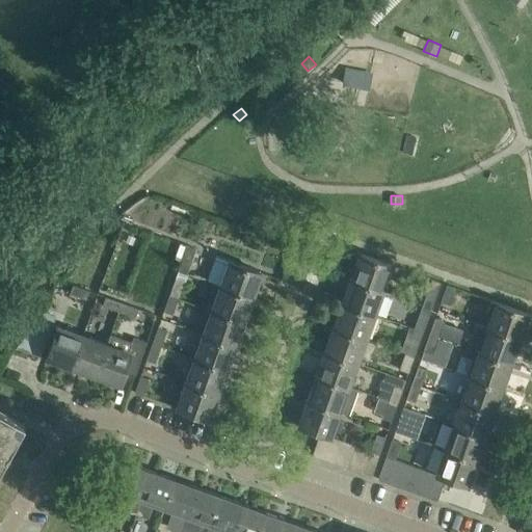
[(183,257),(179,269),(187,272),(196,247),(187,244),(188,244),(181,241),(177,255),(183,257)]
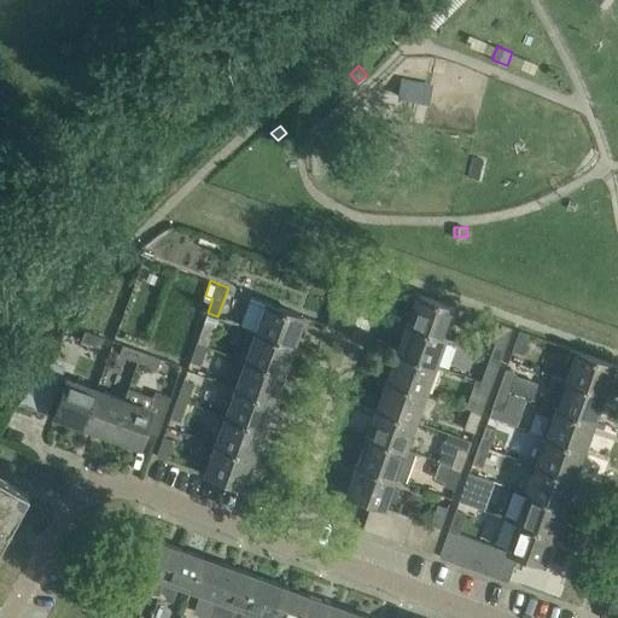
[(444,337),(447,330),(455,307),(415,292),(413,299),(417,301),(408,321),(408,325),(444,337)]
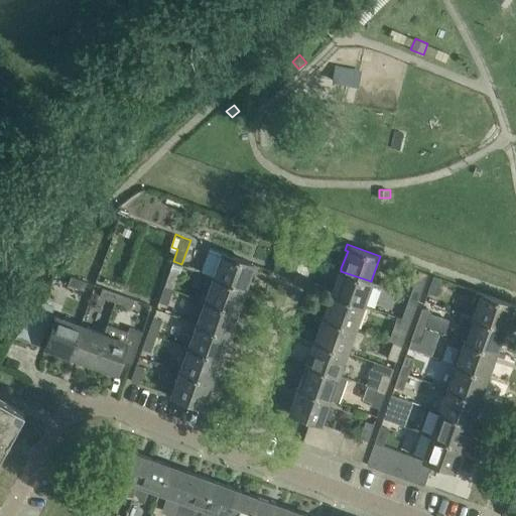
[(206,272),(215,276),(245,287),(245,286),(251,268),(254,269),(256,264),(223,252),(215,249),(206,272)]
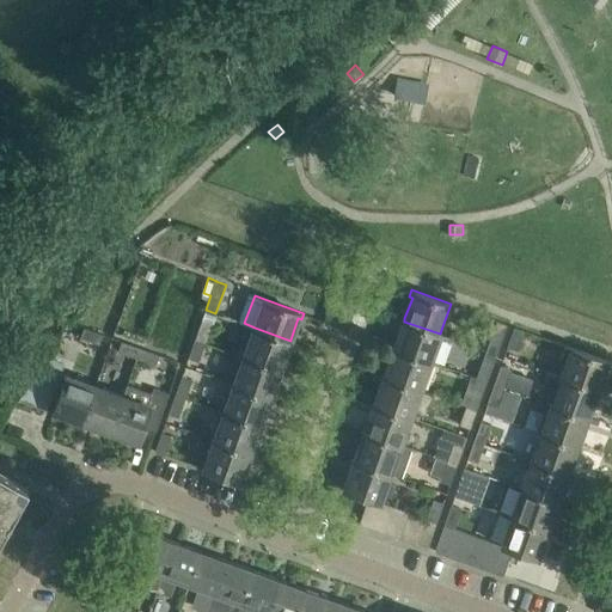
[(206,310),(194,341),(204,344),(215,313),(206,310)]
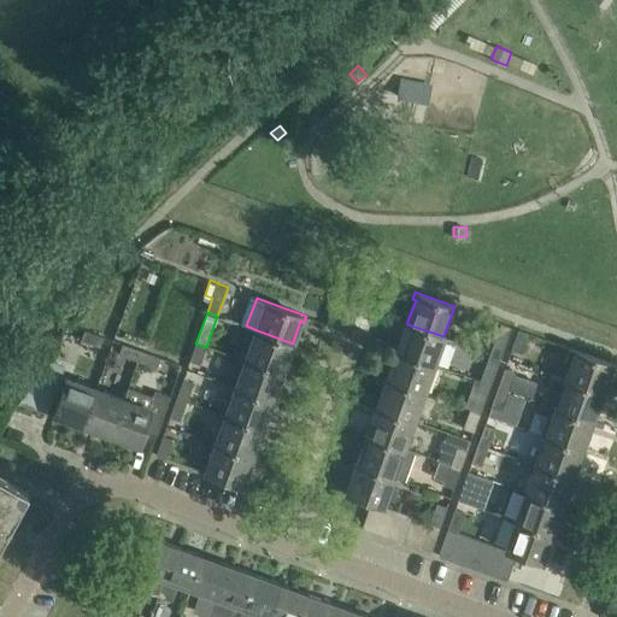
[(405,328),(398,350),(397,353),(433,365),(444,336),(407,324),(407,321),(405,321),(403,327),(405,328)]
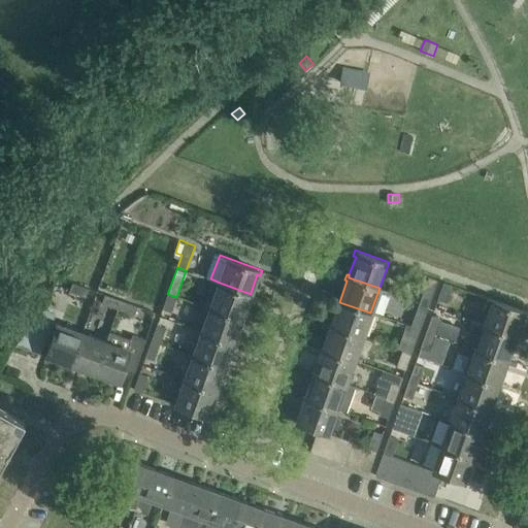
[(429,276),(420,302),(428,305),(437,278),(429,276)]
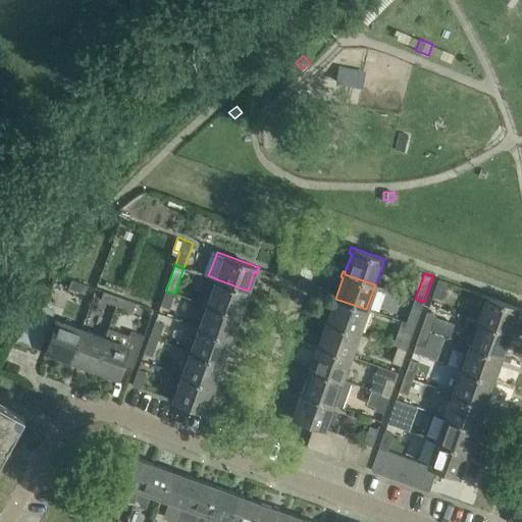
[(68,286),(70,281),(59,277),(51,297),(62,302),(68,286)]
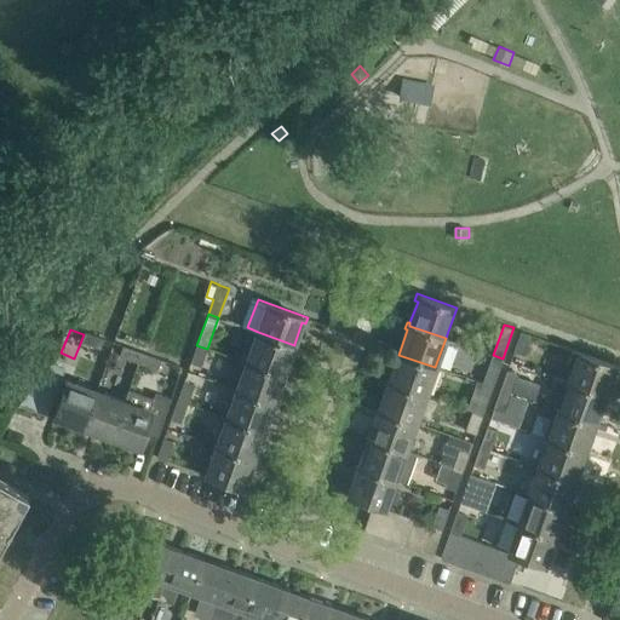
[(85,331),(84,334),(81,340),(101,348),(104,338),(85,331)]
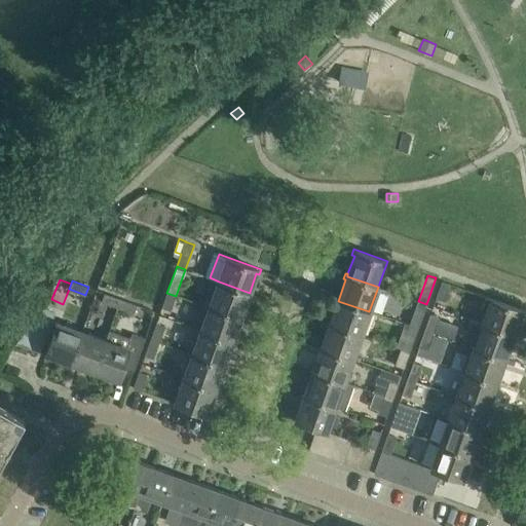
[(437,297),(445,300),(451,284),(443,280),(437,297)]
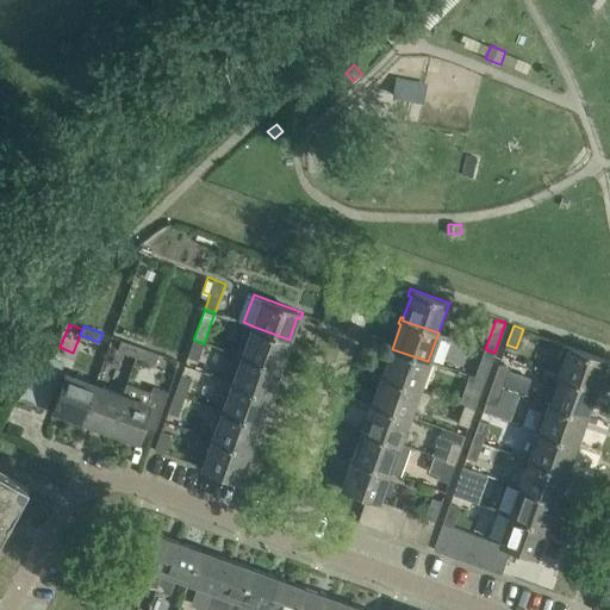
[(254,327),(242,358),(278,371),(279,366),(287,346),(290,346),(293,340),(290,338),(290,340),(254,327)]
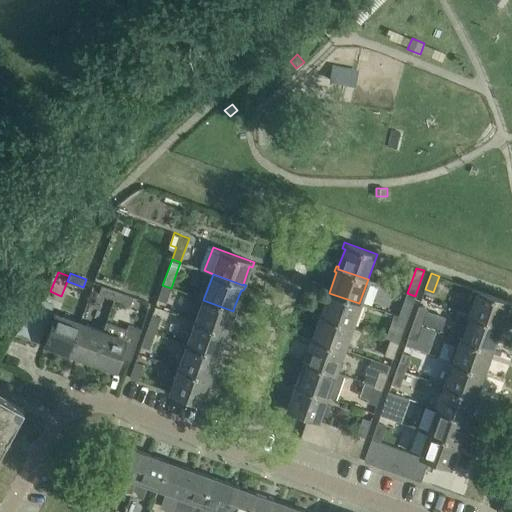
[(99,293),(115,299),(118,291),(102,285),(99,293)]
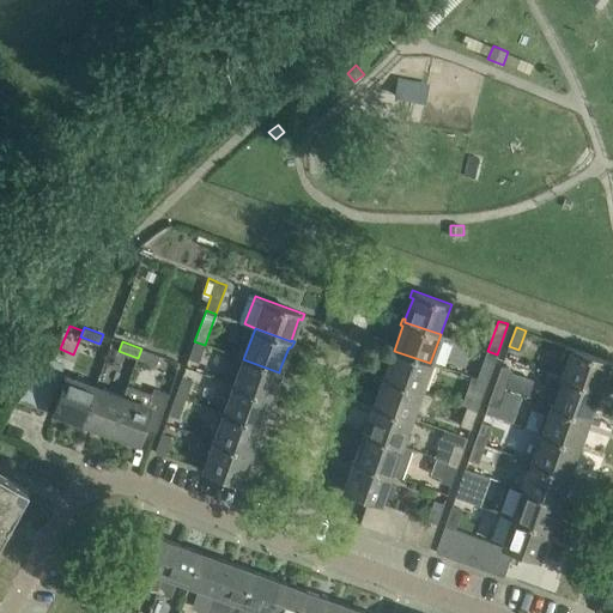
[(205,345),(194,341),(189,357),(199,360),(205,345)]
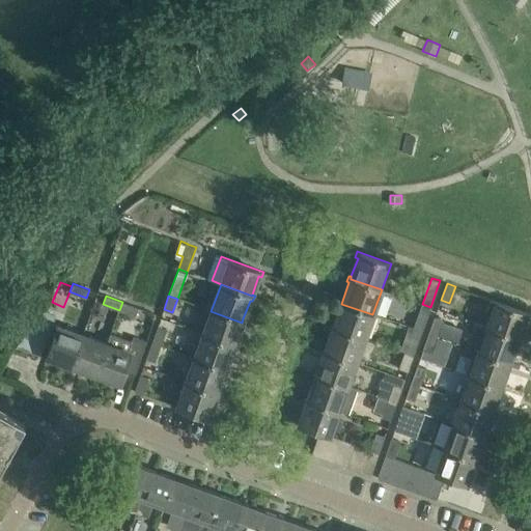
[(530,313),(491,299),(486,311),(490,312),(484,326),(519,338),(519,336),(526,317),(528,318),(530,313)]
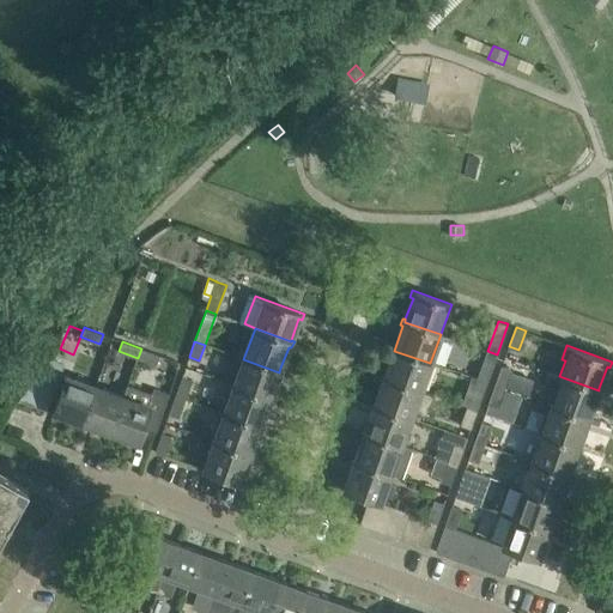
[(393,353),(386,375),(384,378),(420,392),(430,363),(394,351),(395,347),(392,346),(390,352),(393,353)]
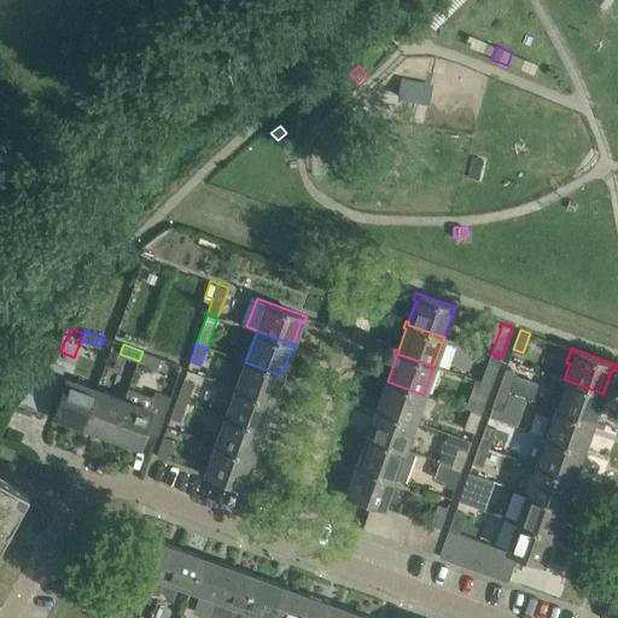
[(143,351),(139,361),(157,367),(161,357),(143,351)]
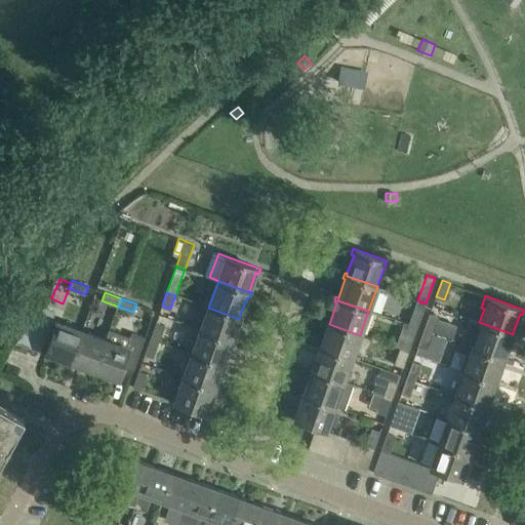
[(417,300),(408,325),(416,328),(426,304),(417,300)]
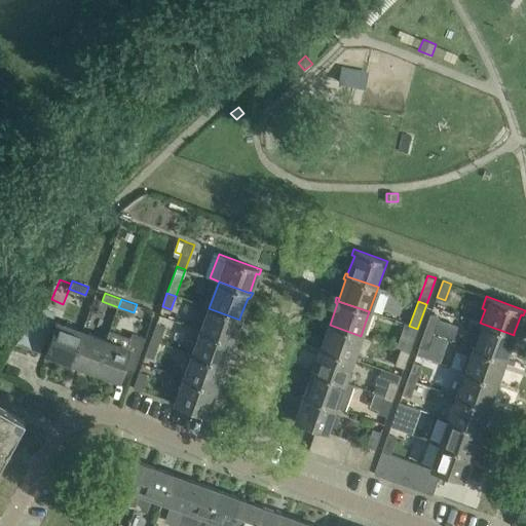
[(209,308),(200,332),(231,342),(232,340),(239,322),(241,323),(243,316),(240,315),(239,320),(209,308)]
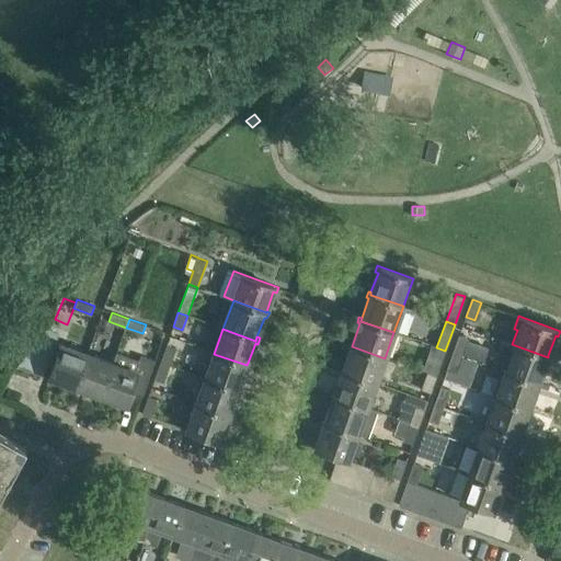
[(459,334),(453,354),(461,356),(468,336),(459,334)]
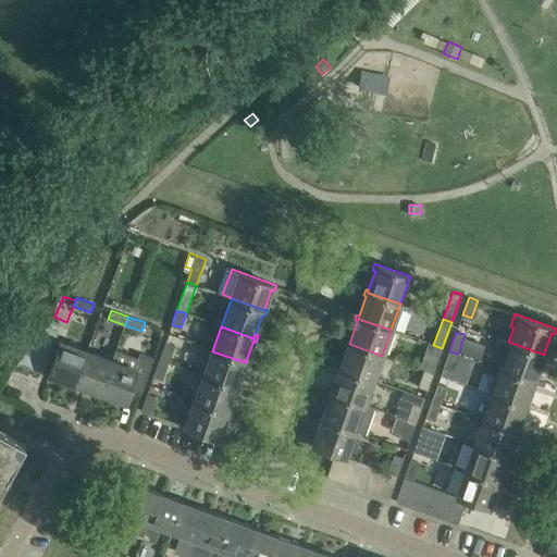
[(500,366),(499,369),(534,382),(535,379),(542,359),(545,360),(547,354),(544,353),(544,355),(508,342),(498,338),(490,362),(500,366)]
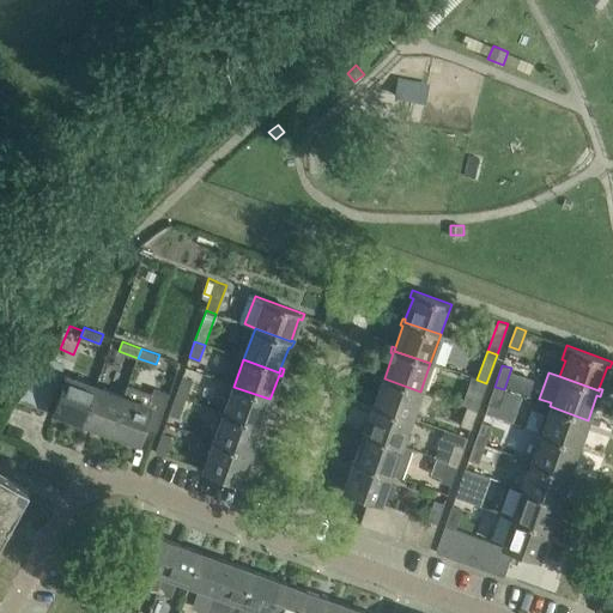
[(383,382),(375,404),(375,406),(411,418),(420,392),(384,378),(386,375),(382,374),(380,381),(383,382)]
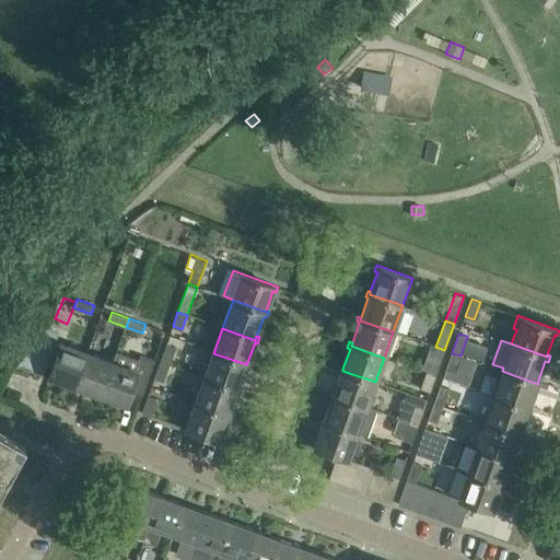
[(166,343),(160,362),(168,366),(176,347),(166,343)]
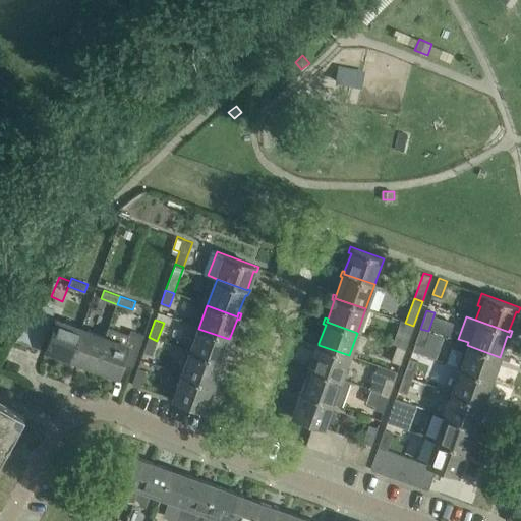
[(52,351),(69,357),(71,358),(81,330),(56,321),(45,352),(51,354),(52,351)]
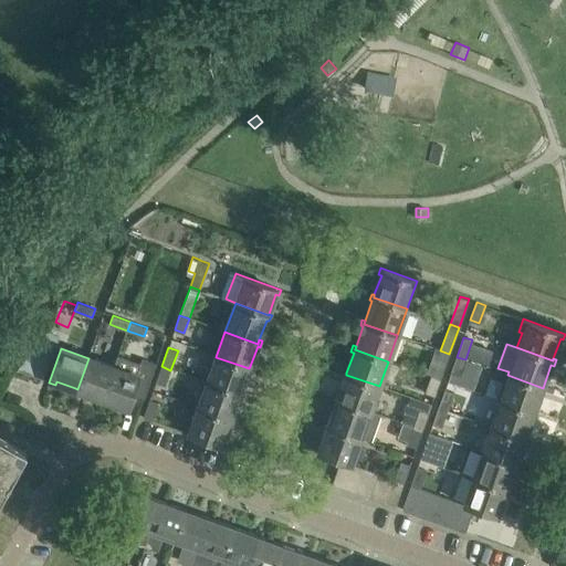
[(440,350),(431,377),(440,379),(449,354),(440,350)]
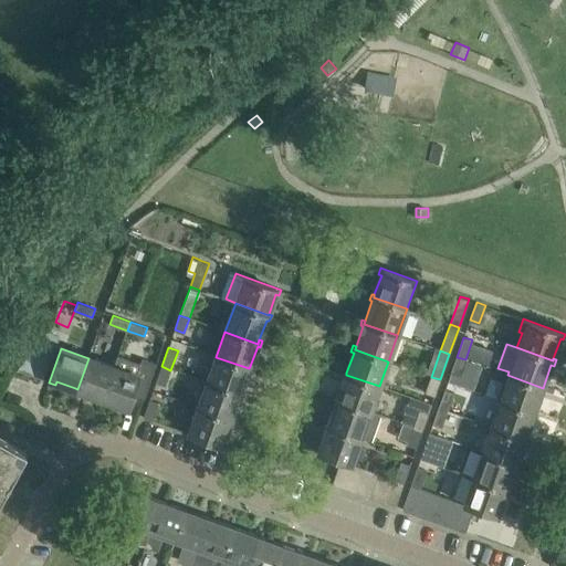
[(31,352),(21,368),(44,377),(51,359),(31,352)]
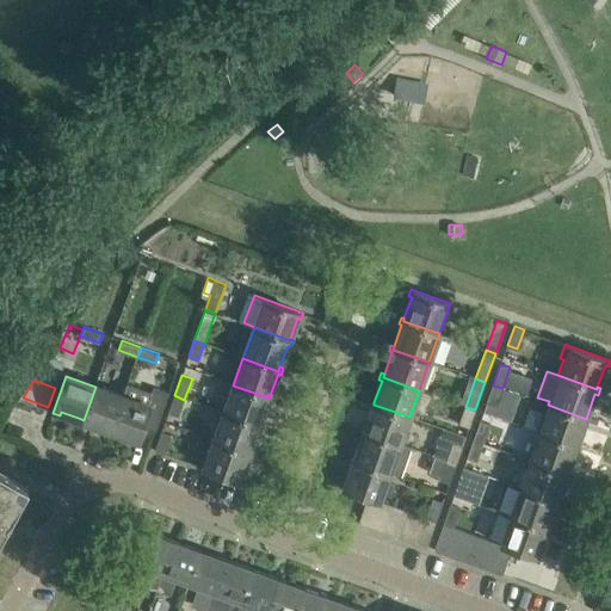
[(88,421),(110,430),(111,430),(128,384),(125,383),(121,396),(96,387),(84,420),(81,419),(80,423),(87,425),(88,421)]
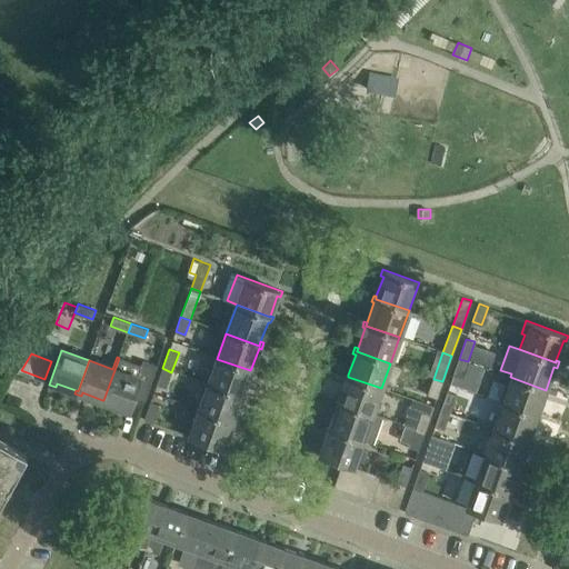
[(103,400),(102,400),(101,403),(107,405),(108,402),(129,410),(136,391),(147,396),(158,366),(145,360),(142,366),(119,358),(103,400)]
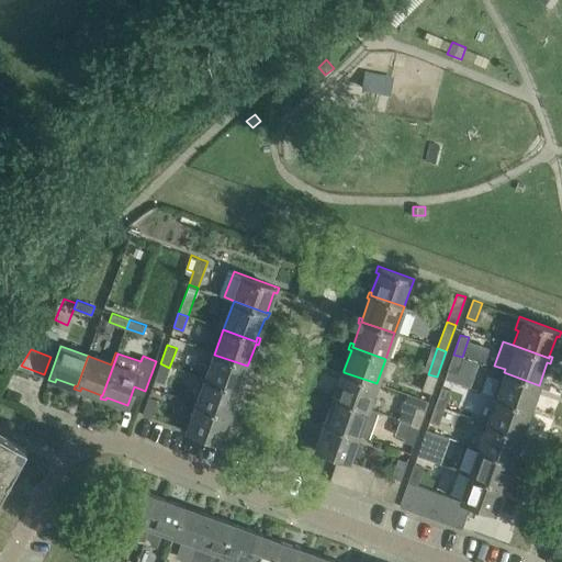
[(214,355),(205,380),(238,392),(239,389),(246,369),(249,370),(251,364),(248,363),(247,366),(214,355)]
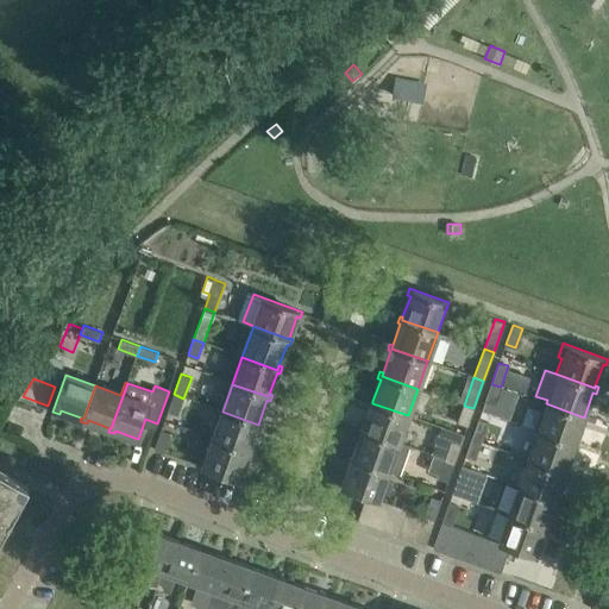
[(501,387),(491,384),(485,400),(495,403),(501,387)]
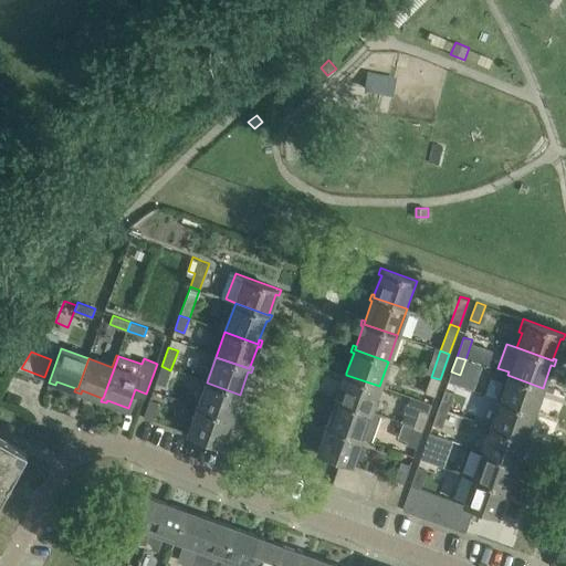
[(170,370),(161,366),(156,381),(166,385),(170,370)]
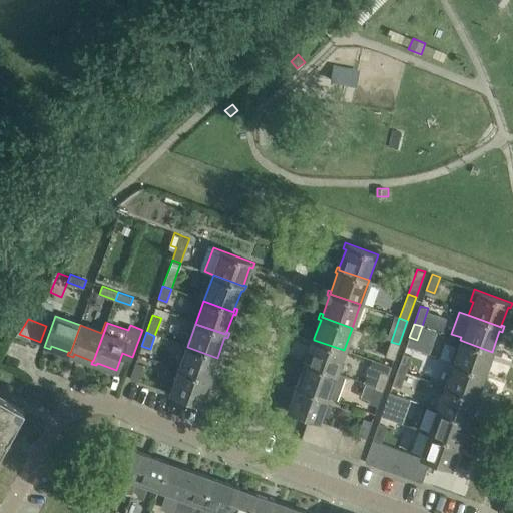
[(314,338),(312,337),(310,342),(313,343),(306,361),(305,364),(335,374),(344,350),(314,340),(314,338)]
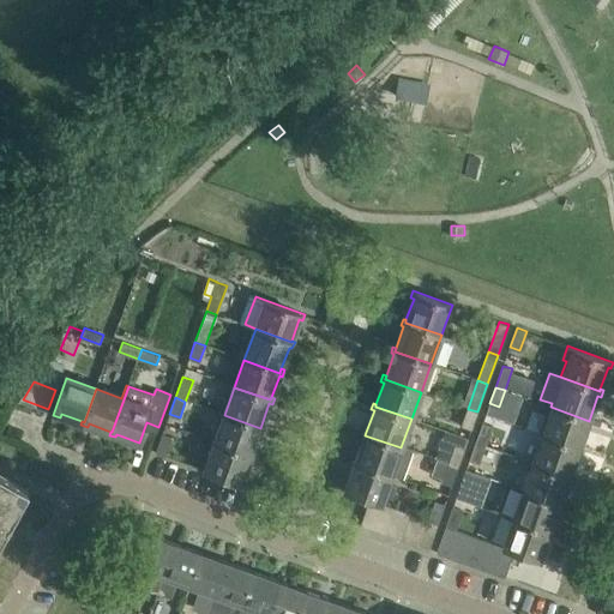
[(551,407),(540,434),(578,449),(581,445),(588,423),(591,425),(594,419),(590,417),(589,421),(551,407)]
